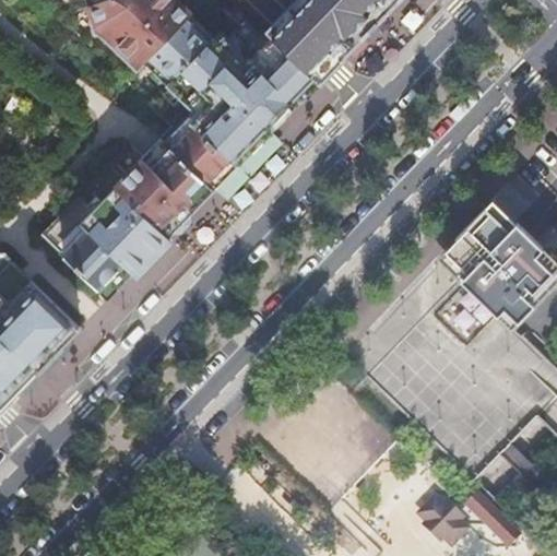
[(83,0),(95,27),(103,24),(109,32),(102,39),(134,72),(142,64),(151,72),(164,85),(166,86),(147,106),(157,115),(170,128),(157,141),(145,153),(140,158),(127,145),(39,236),(61,257),(106,300),(186,217),(193,210),(198,205),(210,193),(235,167),(234,166),(268,131),(265,129),(289,104),(293,106),(316,82),(264,32),(258,38),(243,23),(239,26),(220,47),(212,39),(211,40),(187,18),(189,15),(173,0),(83,0)]
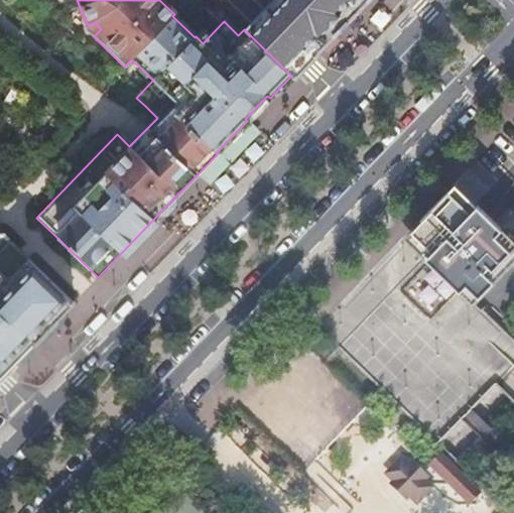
[(244,29),(291,76),(292,77),(293,75),(306,62),(312,55),(366,0),(271,0),(272,0),(264,8),(258,14),(245,28),(244,29)]
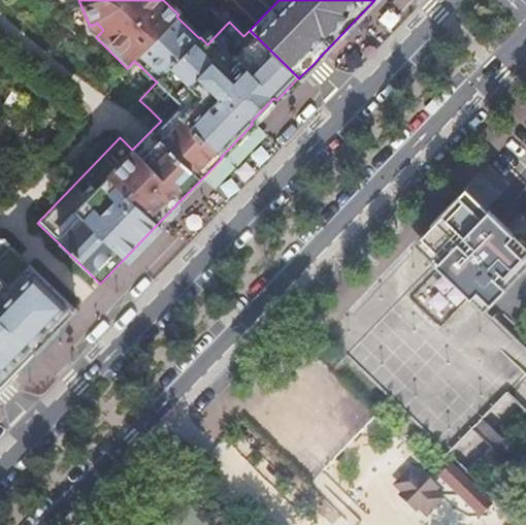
[(90,26),(86,28),(96,37),(103,30),(97,23),(90,26)]
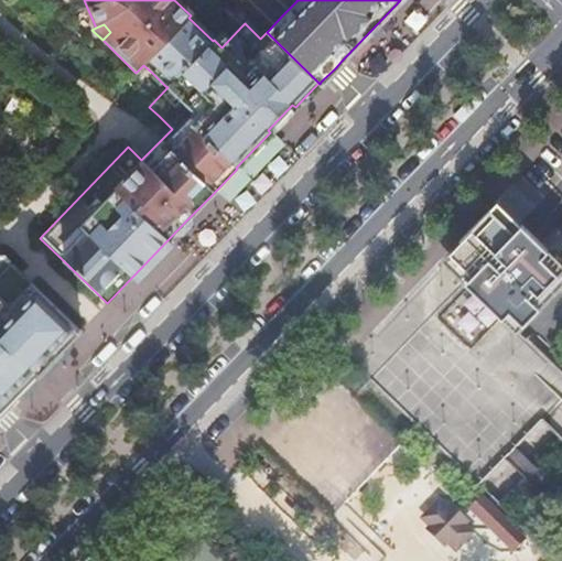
[(159,93),(165,86),(152,73),(144,79),(159,93)]
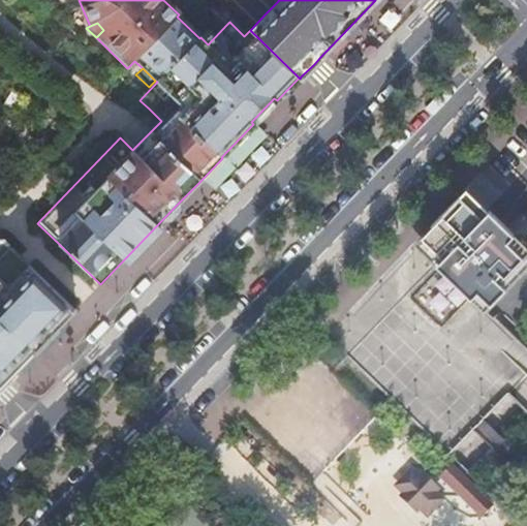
[(461,199),(467,192),(465,190),(459,197),(430,226),(431,228),(421,240),(443,217),(461,199)]
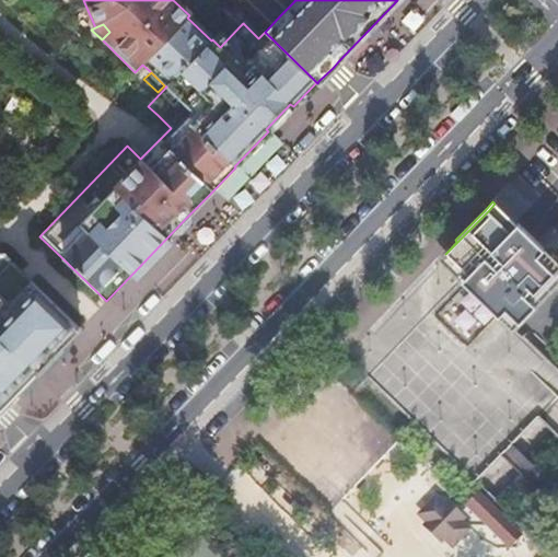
[(516,225),(495,204),(488,211),(469,230),(445,254),(467,275),(461,282),(498,318),(504,311),(518,324),(534,308),(526,300),(551,274),(536,258),(543,251),(516,225)]
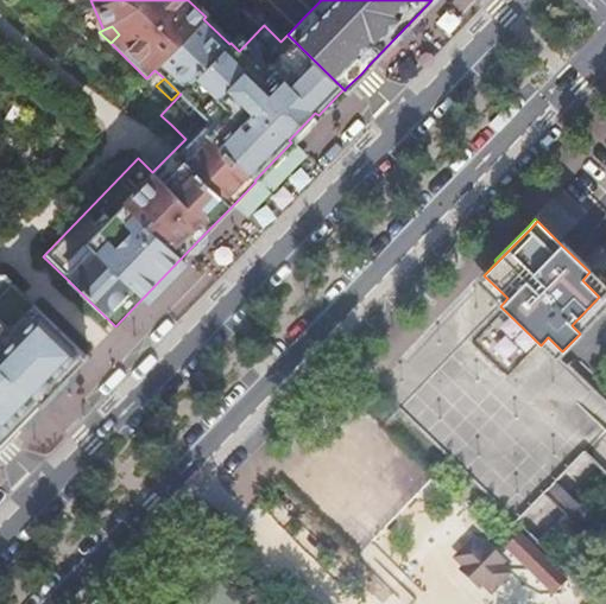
[(605,290),(605,287),(589,272),(582,280),(599,297),(605,290)]
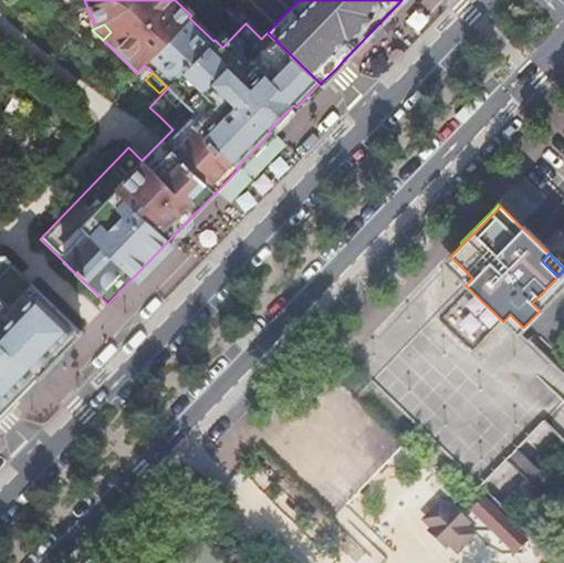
[(450,257),(444,264),(466,285),(472,278),(450,257)]
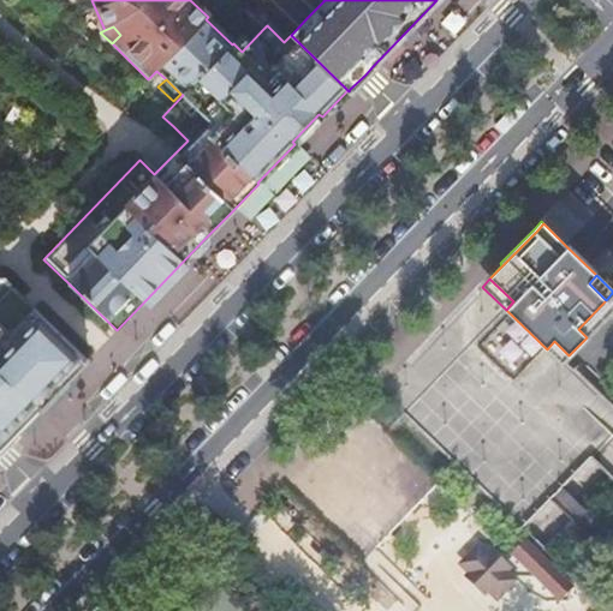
[(0,449),(11,439),(51,399),(82,366),(29,313),(6,292),(0,298),(0,449)]
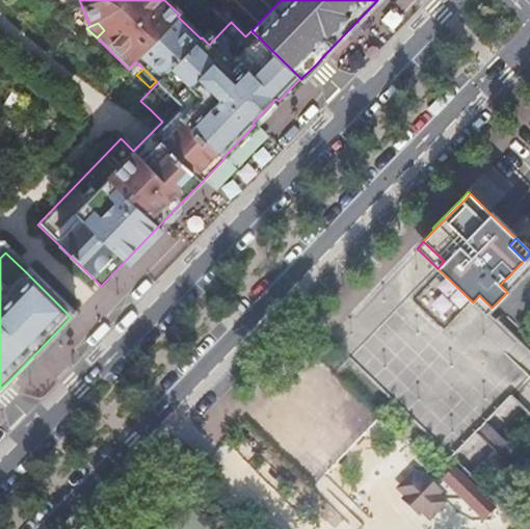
[(479,295),(473,302),(478,308),(485,315),(488,311),(492,308),(479,295)]
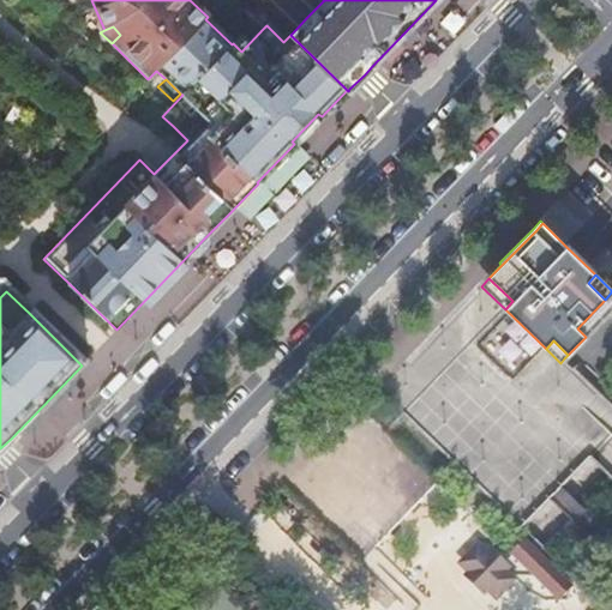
[(485,556),(477,549),(460,566),(468,575),(465,579),(481,595),(485,591),(493,599),(511,583),(502,573),(505,569),(487,554),(485,556)]
